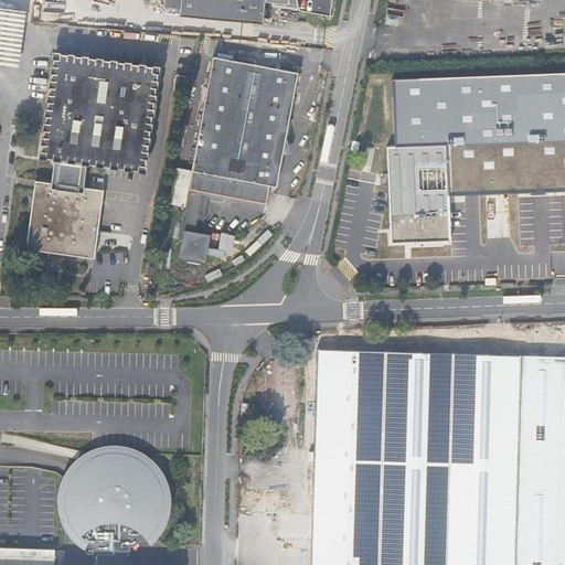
[(168,0),(168,10),(183,12),(184,0),(168,0)]
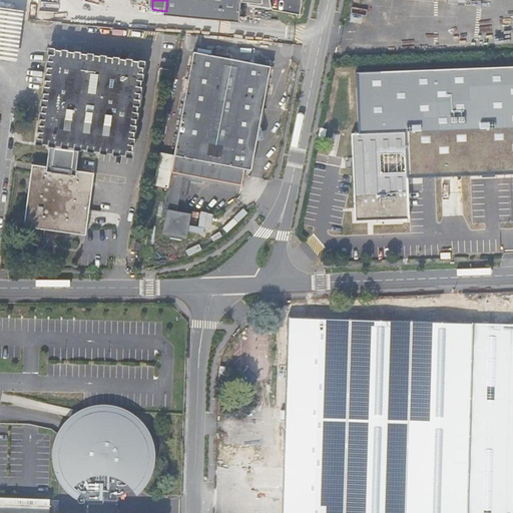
[(167,0),(166,11),(242,18),(242,4),(265,5),(265,0),(167,0)]
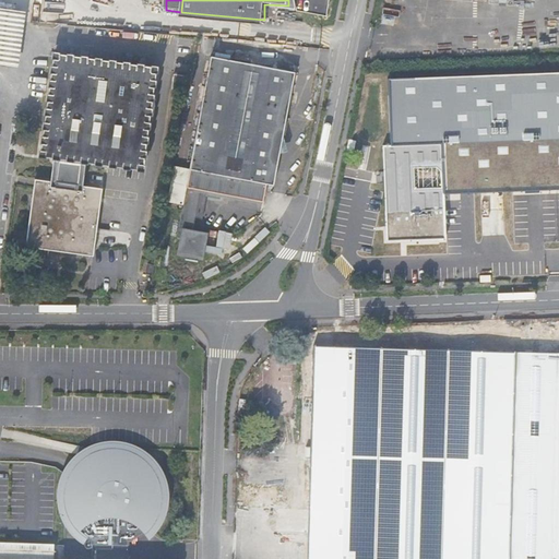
[(0,61),(13,63),(18,8),(0,6),(0,61)]
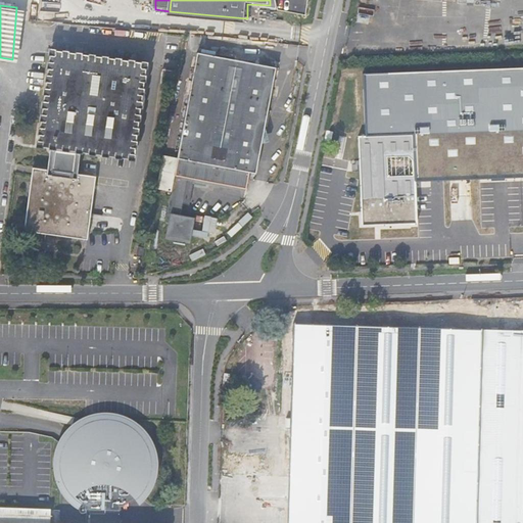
[(169,18),(246,26),(247,18),(170,11),(169,18)]
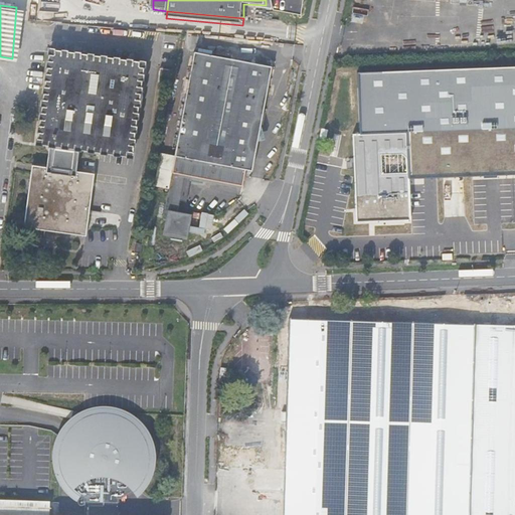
[(194,61),(189,60),(171,156),(176,157),(169,196),(164,220),(168,222),(165,237),(189,242),(194,217),(178,214),(180,203),(186,204),(192,177),(244,186),(246,170),(253,172),(274,68),(246,63),(247,58),(221,53),(220,58),(195,54),(194,61)]
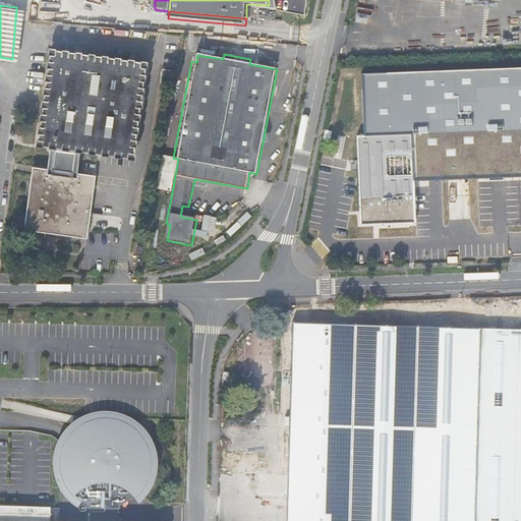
[(45,143),(53,145),(51,170),(35,168),(26,231),(90,239),(98,177),(79,174),(82,149),(132,156),(145,68),(58,56),(45,143)]
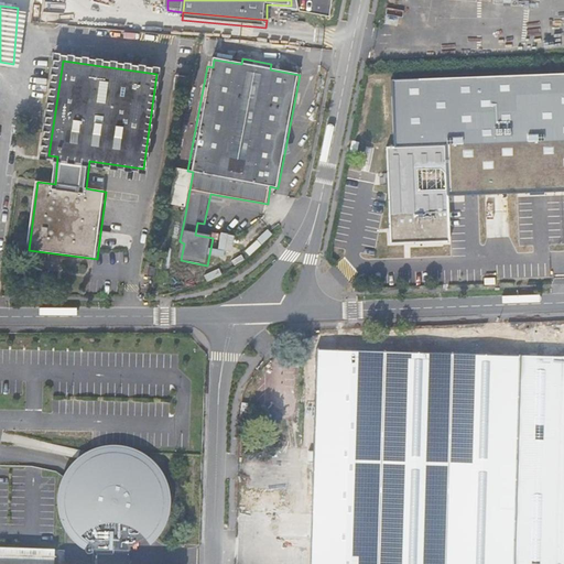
[(175,91),(187,94),(190,78),(177,77),(175,91)]
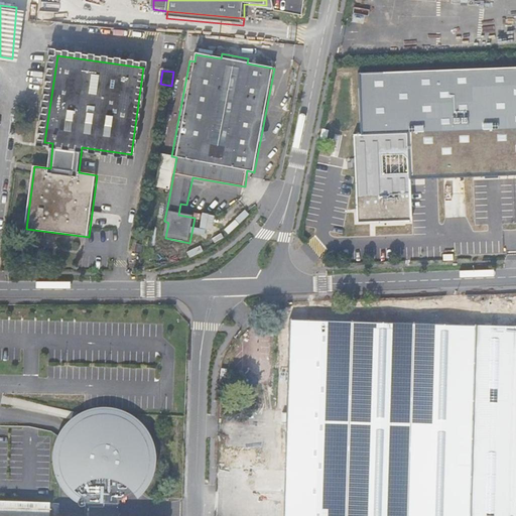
[(408,221),(408,203),(411,203),(411,195),(438,194),(437,149),(437,139),(434,74),(357,76),(357,93),(359,136),(354,136),(358,223),(408,221)]
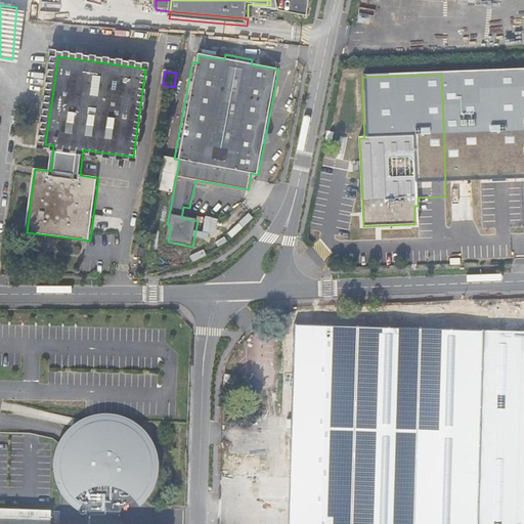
[(450,156),(454,150),(444,141),(444,151),(450,156)]
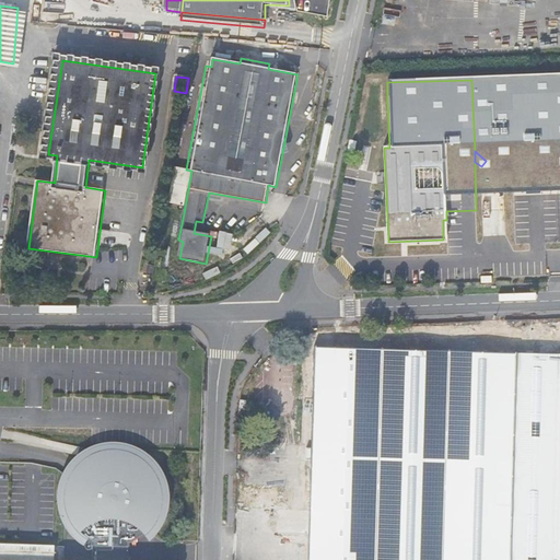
[(186,170),(176,167),(168,210),(184,213),(191,171),(186,170)]
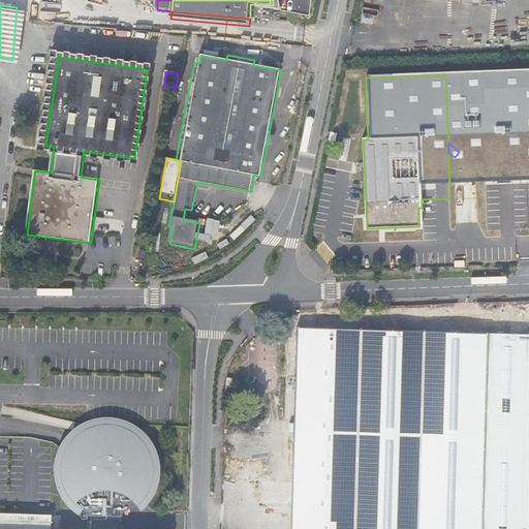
[(143,248),(139,259),(147,261),(150,250),(143,248)]
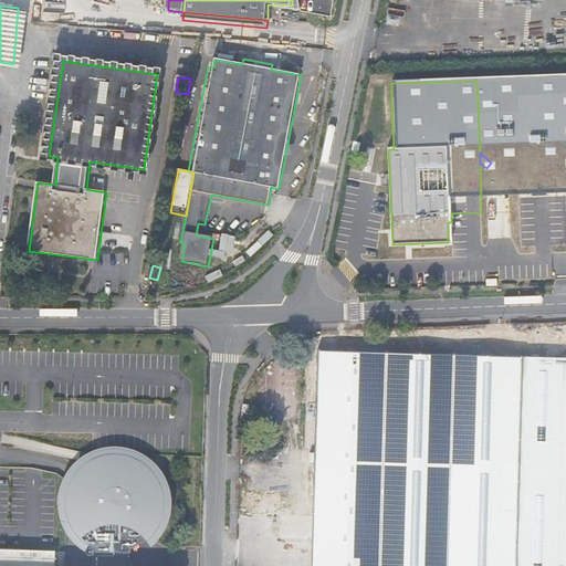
[(413,338),(427,338),(427,326),(413,326),(413,338)]
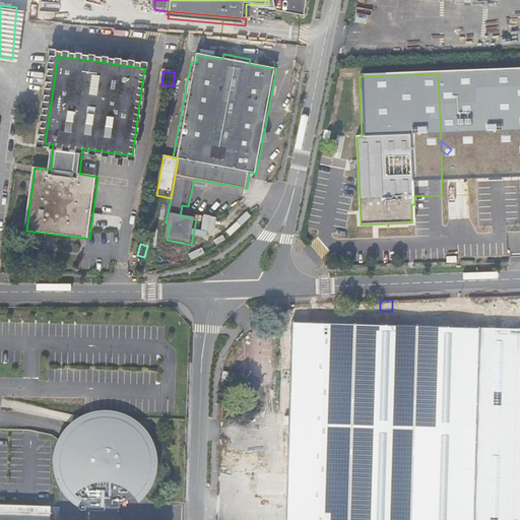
[(519,519),(519,328),(439,326),(440,313),(392,311),(380,311),(371,310),(371,324),(294,321),(291,366),(291,373),(286,519),(519,519)]
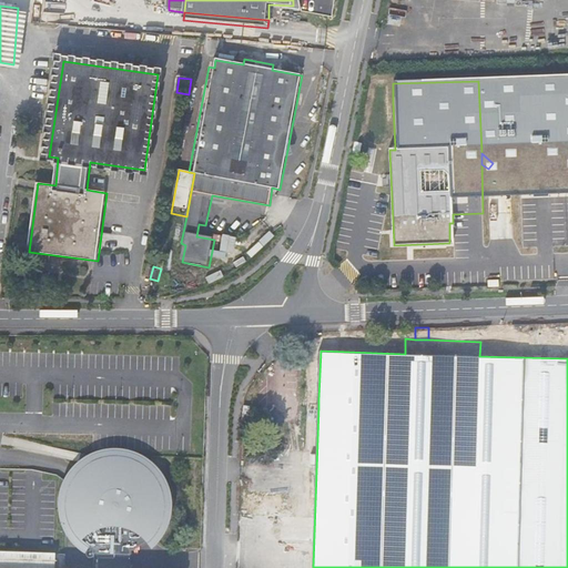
[(74,544),(80,538),(78,536),(72,526),(68,515),(67,504),(68,492),(72,482),(79,472),(88,464),(98,459),(110,456),(121,456),(132,459),(142,465),(151,473),(158,483),(162,493),(163,505),(161,516),(158,527),(152,535),(145,540),(151,548),(156,541),(164,530),(170,518),(172,505),(170,490),(165,478),(158,467),(148,457),(135,452),(122,448),(109,447),(95,450),(83,457),(73,466),(66,477),(60,489),(59,503),(60,517),(64,529),(72,540),(74,544)]
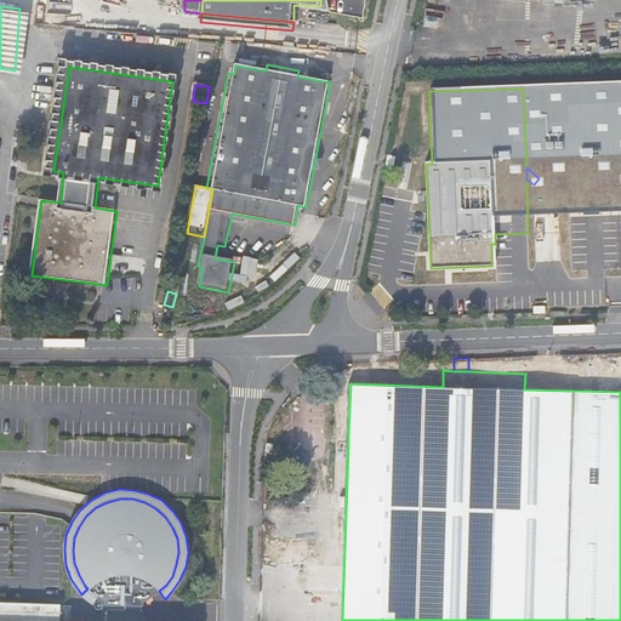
[(154,594),(159,591),(166,585),(172,576),(176,564),(178,552),(177,539),(172,528),(165,517),(155,508),(144,502),(132,499),(120,499),(107,502),(96,507),(86,516),(79,527),(74,537),(73,551),(74,563),(79,575),(85,586),(87,588),(95,594),(103,599),(102,620),(142,620),(143,602),(149,598),(154,594)]
